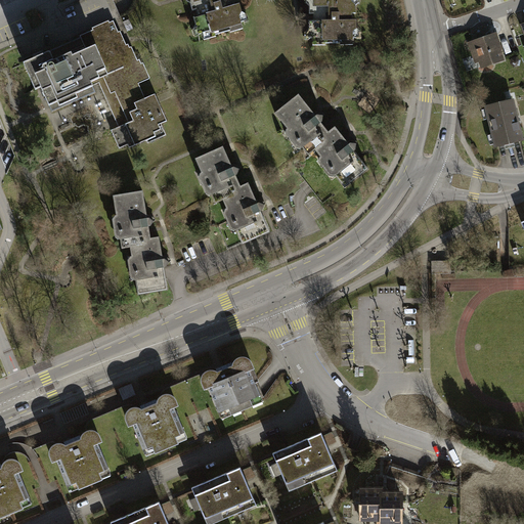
[(191,0),(190,3),(192,11),(195,10),(198,16),(193,17),(197,26),(201,28),(204,40),(216,37),(216,35),(230,31),(231,32),(243,29),(239,16),(242,12),(239,4),(236,5),(234,0),(191,0)]
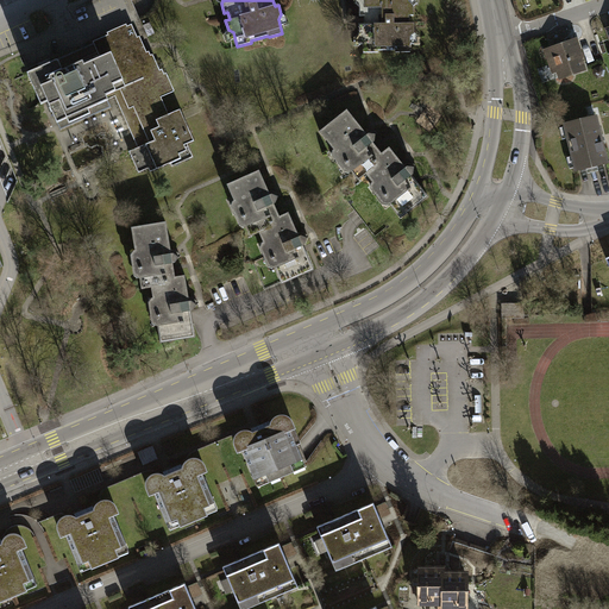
[(409,2),(409,0),(363,0),(363,4),(359,8),(359,17),(363,17),(363,24),(359,24),(359,35),(363,38),(364,52),(378,52),(378,50),(396,50),(396,52),(410,52),(410,38),(414,32),(414,24),(410,24),(410,16),(414,16),(414,7),(409,2)]
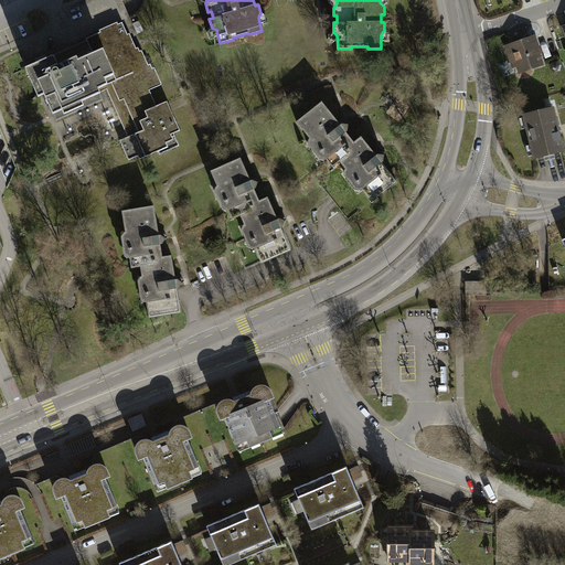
[(74,46),(25,67),(39,97),(44,95),(55,120),(103,99),(98,88),(112,83),(120,100),(124,99),(147,89),(159,84),(150,64),(147,66),(138,48),(135,50),(123,22),(115,25),(117,30),(108,33),(106,30),(86,39),(87,41),(81,43),(83,48),(80,50),(76,51),(74,46)]
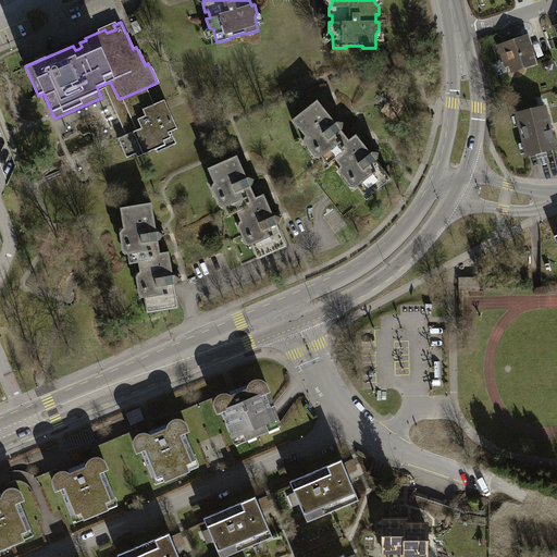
[(529,37),(502,46),(509,73),(537,64),(529,37)]
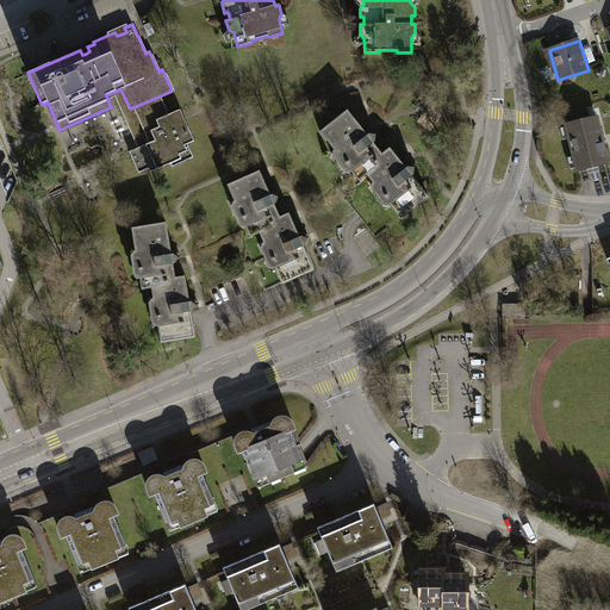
[(159,97),(134,107),(149,143),(130,151),(138,173),(149,168),(151,172),(170,163),(172,167),(193,157),(188,144),(194,141),(187,124),(180,110),(167,114),(159,97)]
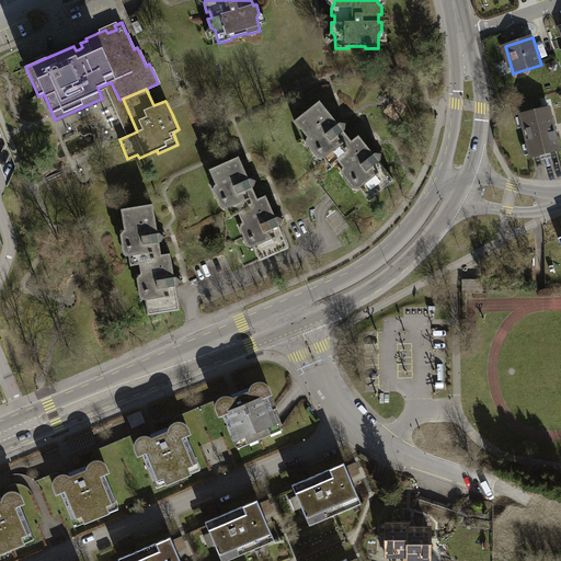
[(330,165),(338,160),(343,156),(340,151),(352,141),(344,132),(345,130),(345,124),(340,124),(339,125),(320,101),(295,122),(330,165)]
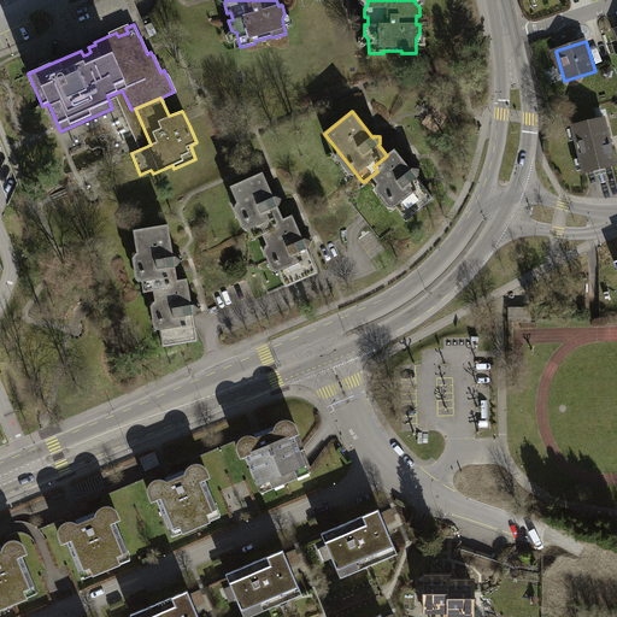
[(604,118),(573,125),(585,171),(615,164),(604,118)]
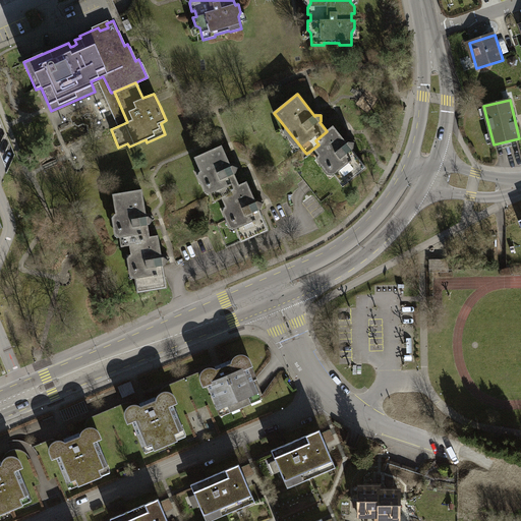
[(333,126),(327,131),(315,140),(319,145),(313,149),(343,186),(366,168),(352,150),(353,149),(354,143),(349,142),(347,143),(333,126)]
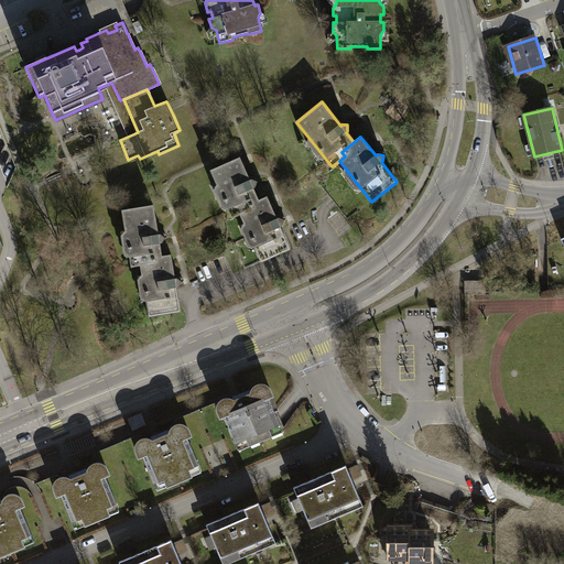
[(232,218),(240,215),(247,212),(245,207),(259,201),(253,188),(256,187),(258,182),(252,180),(250,181),(240,158),(210,171),(232,218)]
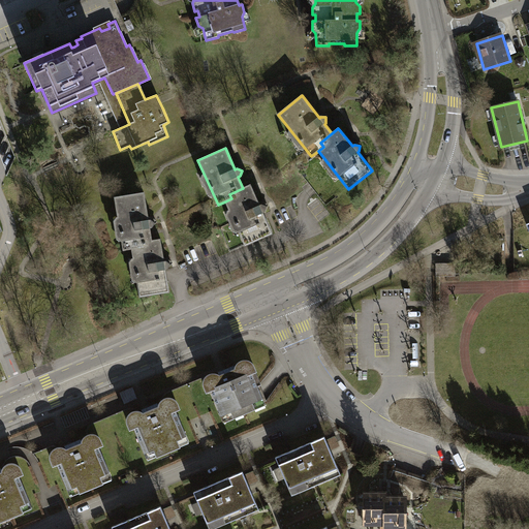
[(250,185),(243,188),(229,194),(231,198),(225,201),(245,246),(273,234),(263,213),(265,212),(267,207),(261,205),(259,206),(250,185)]
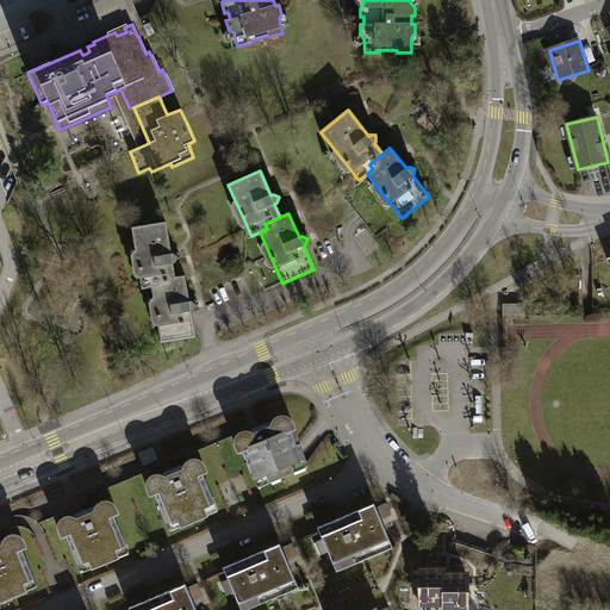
[(142,290),(151,287),(160,286),(159,280),(175,277),(173,263),(175,263),(179,257),(173,254),(172,254),(167,223),(132,228),(142,290)]
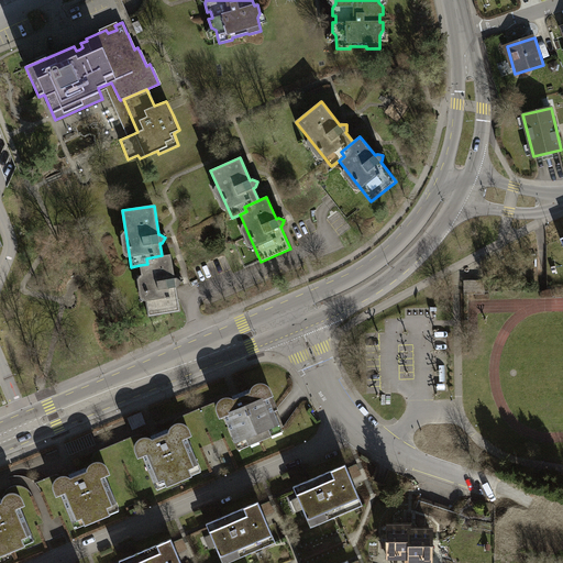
[(170,254),(162,255),(146,258),(147,264),(140,265),(148,317),(180,311),(176,287),(178,287),(181,282),(177,278),(175,278),(170,254)]
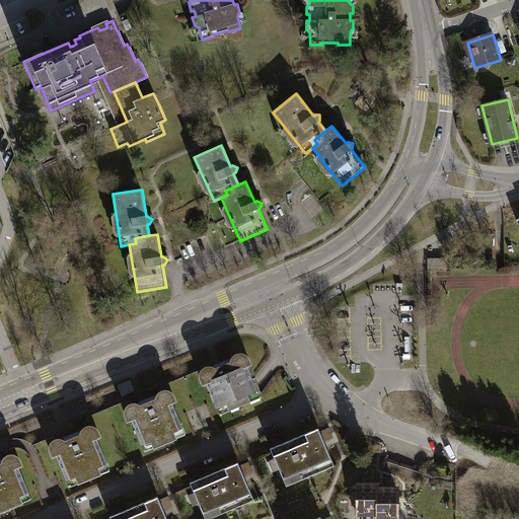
[(447,258),(427,258),(428,272),(448,272),(447,258)]
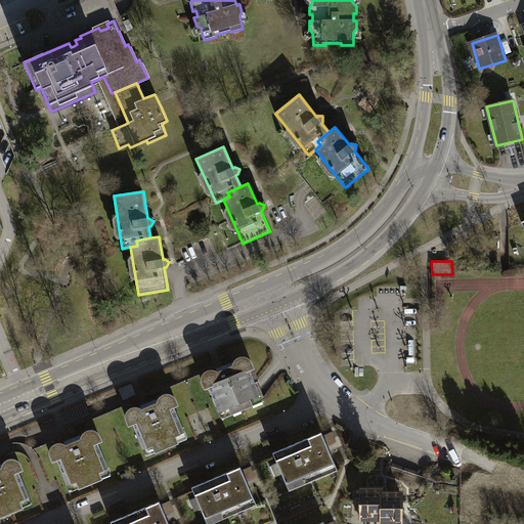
[(202,382),(205,388),(209,387),(219,411),(260,395),(258,390),(250,369),(253,367),(251,361),(248,358),(245,357),(242,357),(237,358),(235,360),(234,363),(233,365),(218,373),(215,370),(212,369),(208,370),(205,373),(203,376),(202,379),(202,382)]
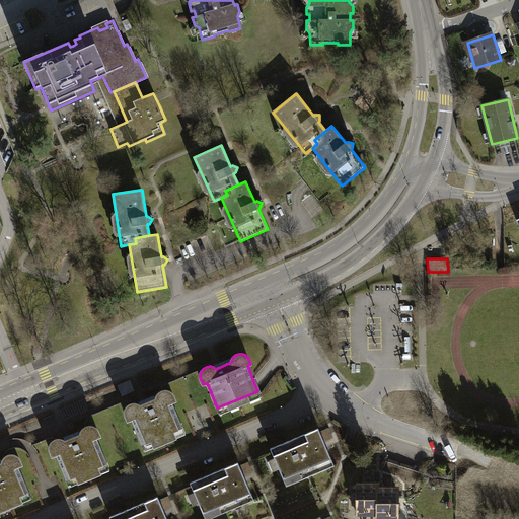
[(134,390),(130,380),(118,385),(123,395),(134,390)]
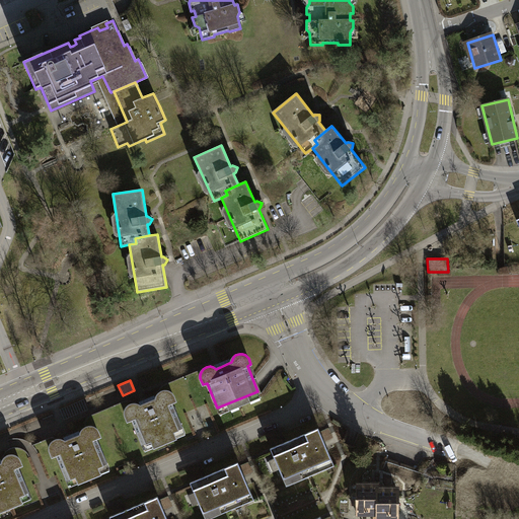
[(126,415),(128,421),(132,420),(142,445),(182,428),(172,402),(176,400),(173,394),(171,392),(168,390),(164,390),(161,391),(158,393),(156,395),(156,399),(140,405),(139,404),(136,403),(133,402),(130,404),(127,406),(125,410),(125,412),(126,415)]
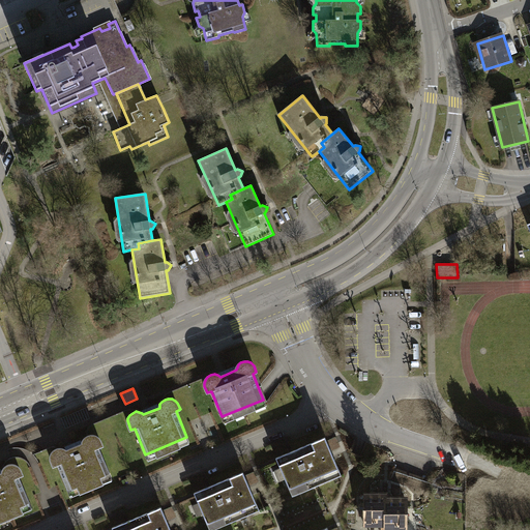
[(90,418),(86,408),(62,418),(66,429),(90,418)]
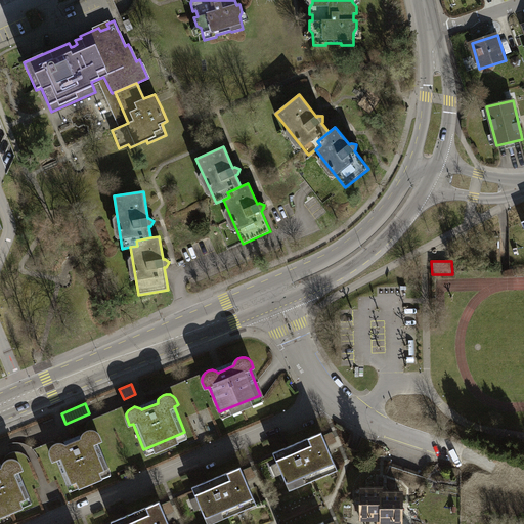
[(50,454),(53,461),(56,460),(68,485),(108,468),(98,442),(101,441),(99,435),(96,432),(93,430),(89,430),(86,431),(84,432),(82,435),(82,439),(66,445),(63,444),(60,443),(57,443),(54,444),(51,446),(50,449),(50,451),(50,454)]
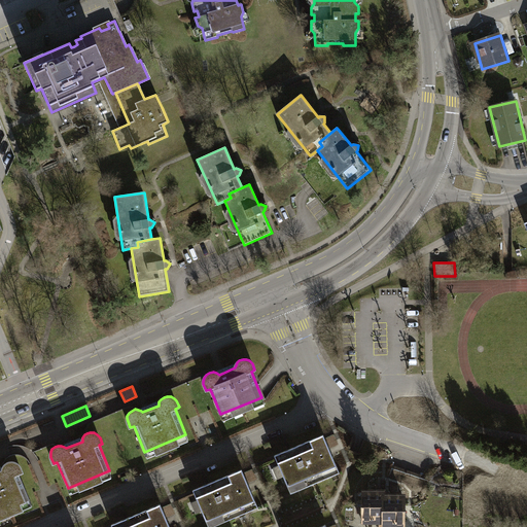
[(323,434),(275,455),(286,482),(293,478),(299,490),(331,477),(326,464),(335,460),(323,434)]
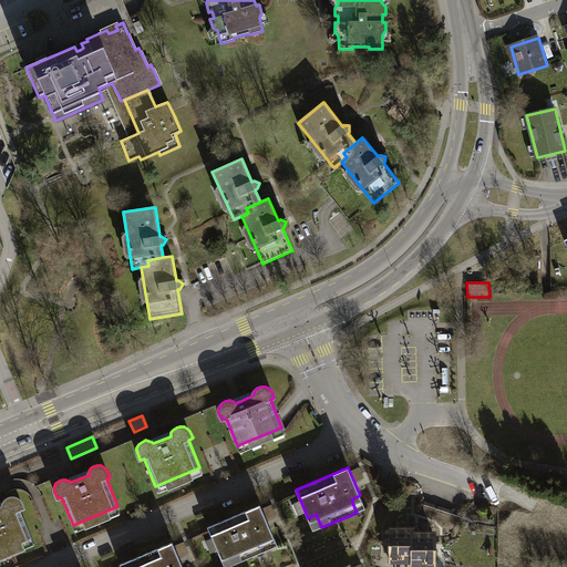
[(0,549),(32,537),(20,509),(24,508),(21,502),(19,498),(16,496),(10,496),(7,498),(4,501),(3,503),(2,505),(0,506),(0,549)]
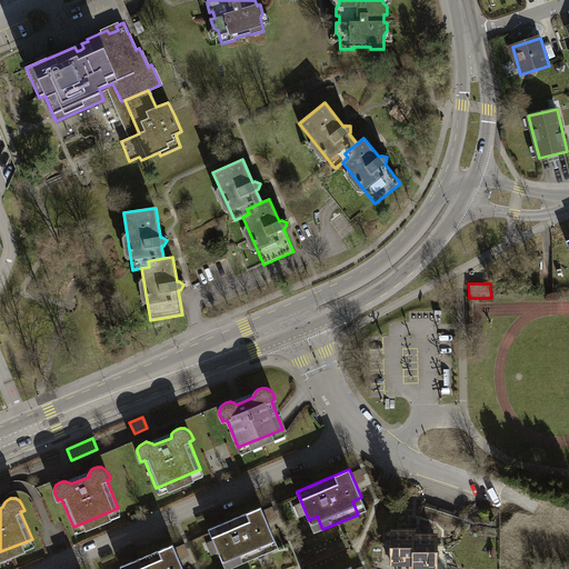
[(261,507),(209,529),(220,557),(229,553),(235,567),(270,551),(265,538),(273,535),(261,507)]
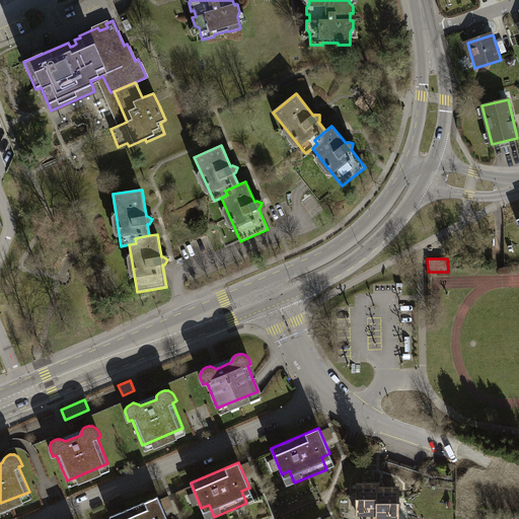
[(366,513),(377,513),(378,489),(378,485),(372,485),(371,484),(368,484),(367,485),(358,485),(358,494),(353,494),(352,504),(358,504),(358,511),(364,511),(366,513)]
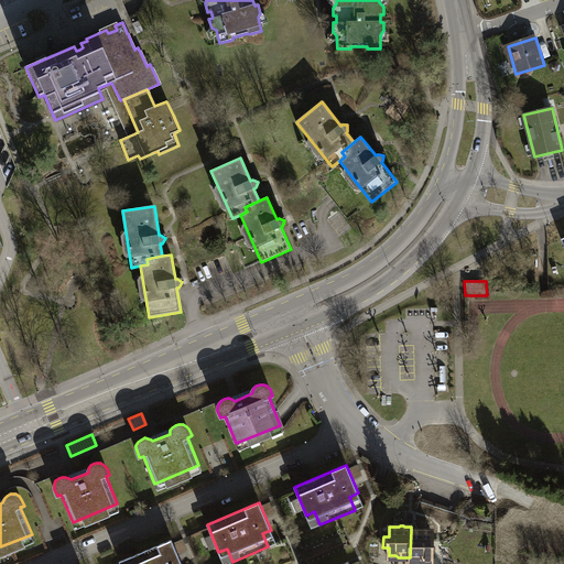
[(418,531),(411,531),(410,557),(411,562),(423,562),(424,560),(432,560),(432,546),(430,546),(430,543),(431,543),(432,542),(432,531),(423,531),(422,530),(418,530),(418,531)]
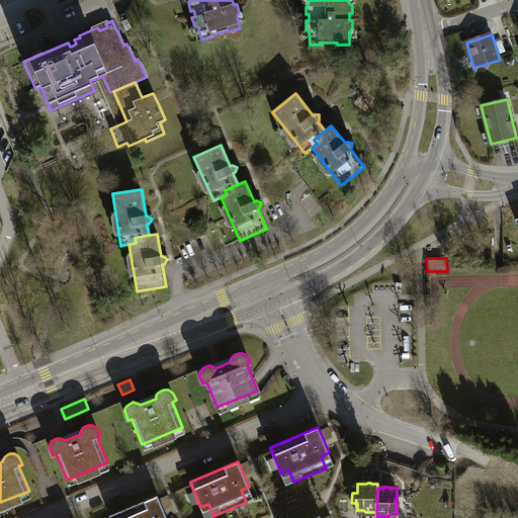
[(167,517),(158,496),(109,516),(110,517),(167,517)]
